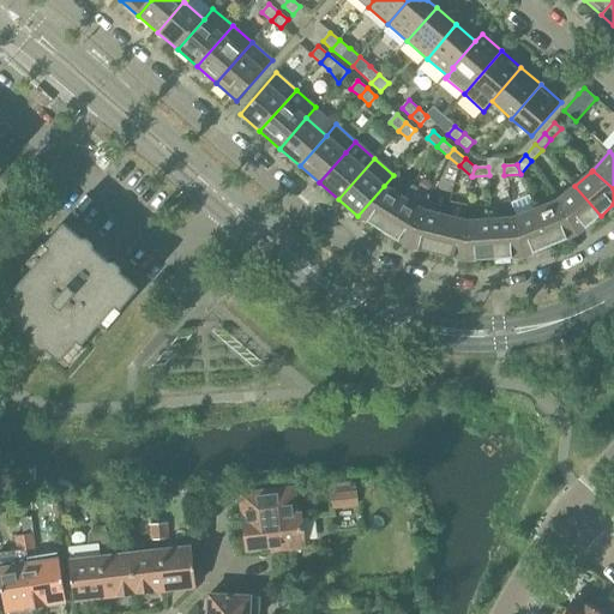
[(384,186),(357,216),(359,216),(384,232),(404,198),(385,186),(384,186)]
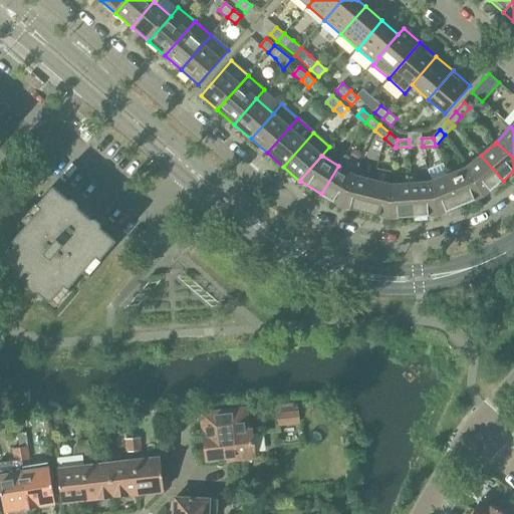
[(344,156),(338,166),(321,194),(341,207),(354,176),(359,165),(344,156)]
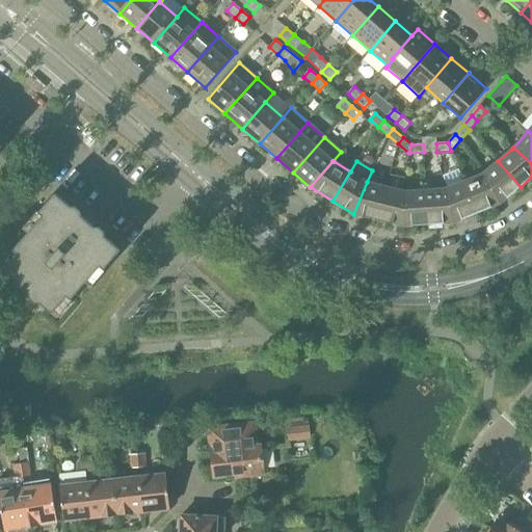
[(521,187),(498,161),(482,174),(501,204),(521,187)]
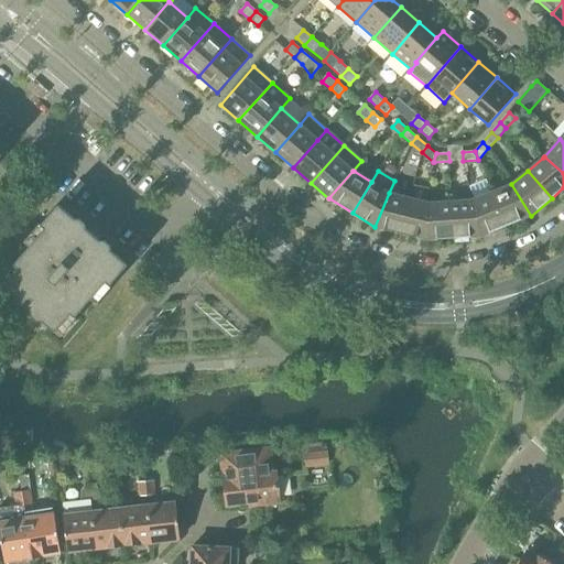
[(531,216),(511,184),(491,193),(506,227),(531,216)]
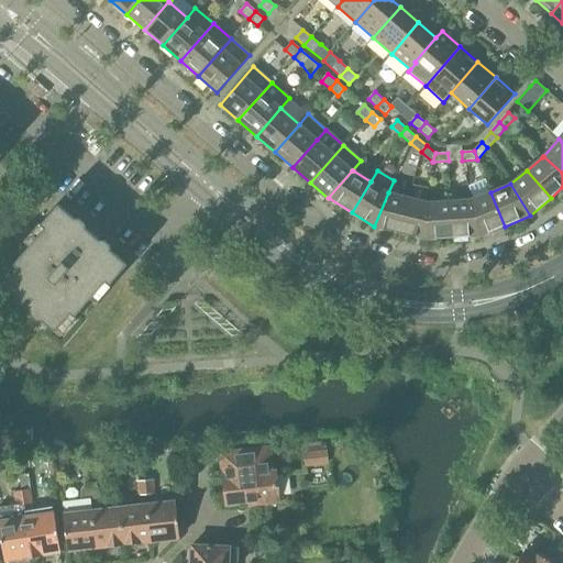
[(400,233),(409,198),(388,192),(374,227),(400,233)]
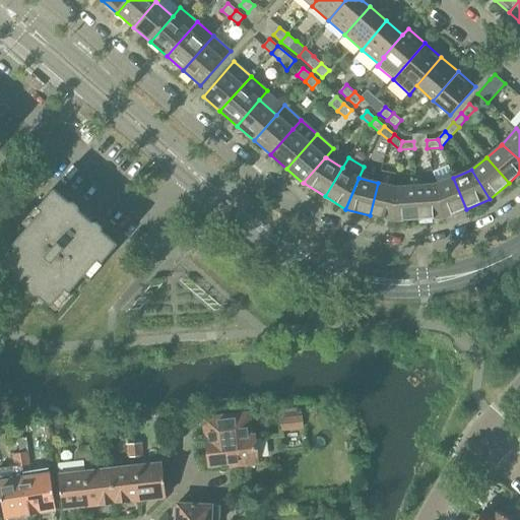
[(444,217),(466,209),(453,178),(436,185),(438,195),(444,217)]
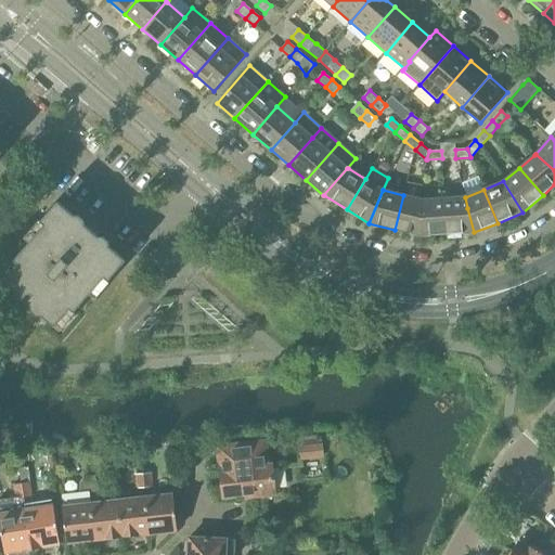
[(395,230),(420,236),(423,199),(403,195),(395,230)]
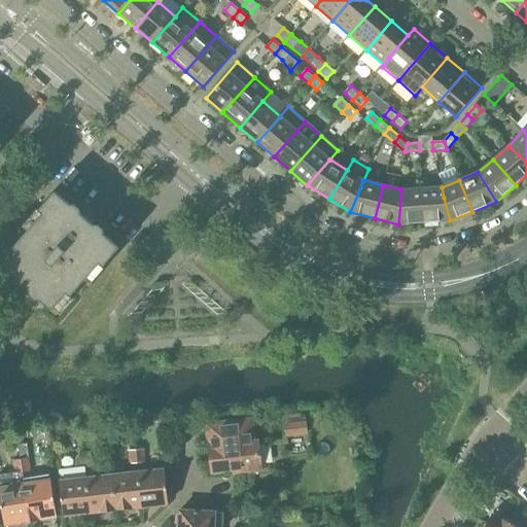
[(442,187),(421,188),(424,222),(450,220),(444,198),(442,187)]
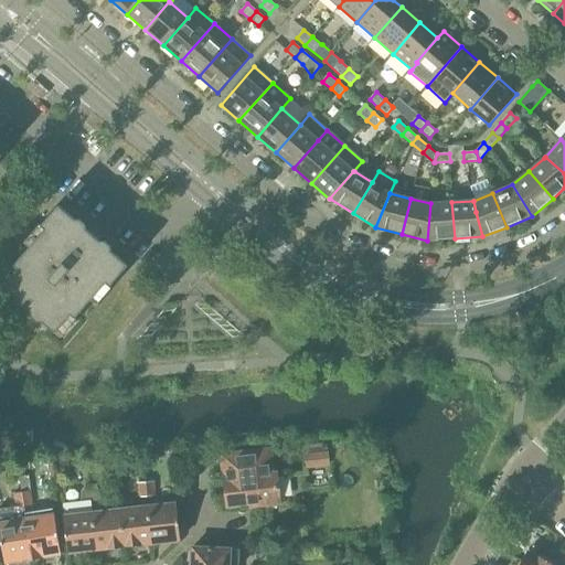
[(455,238),(451,202),(430,203),(427,241),(455,238)]
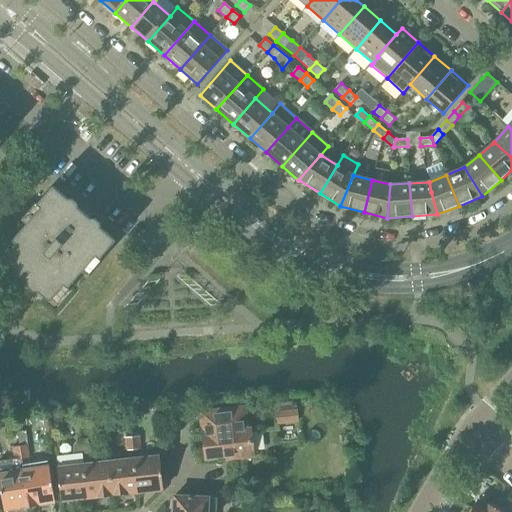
[(116,241),(81,210),(53,186),(38,204),(41,208),(13,240),(17,244),(3,260),(51,301),(65,285),(69,288),(97,256),(101,259),(116,241)]
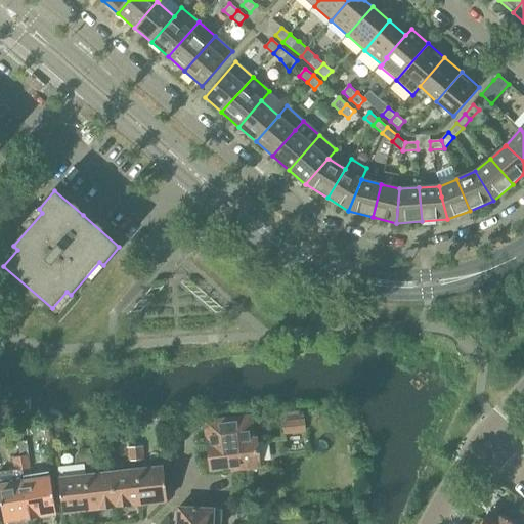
[(231,473),(262,470),(258,437),(255,438),(252,415),(203,421),(210,473),(231,471),(231,473)]
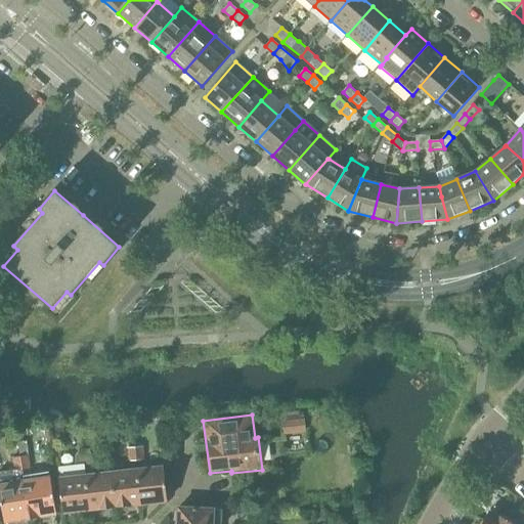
[(306,433),(304,420),(282,422),(284,435),(306,433)]
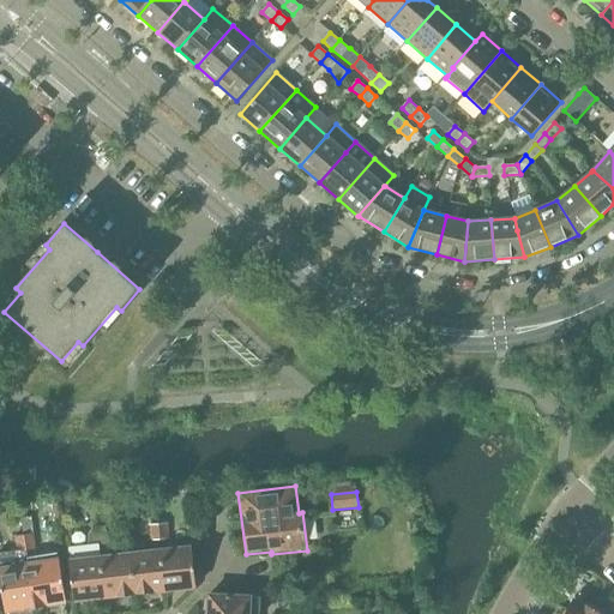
[(23,516),(29,551),(36,549),(31,517),(35,516),(31,499),(20,501),(23,516)]
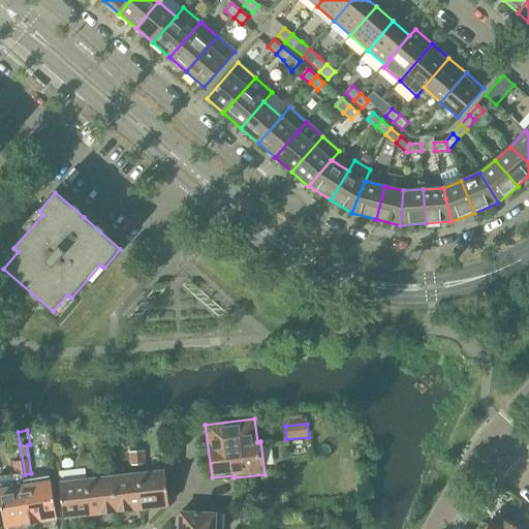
[(16,432),(19,454),(21,461),(12,463),(14,475),(25,474),(20,444),(18,432),(16,432)]
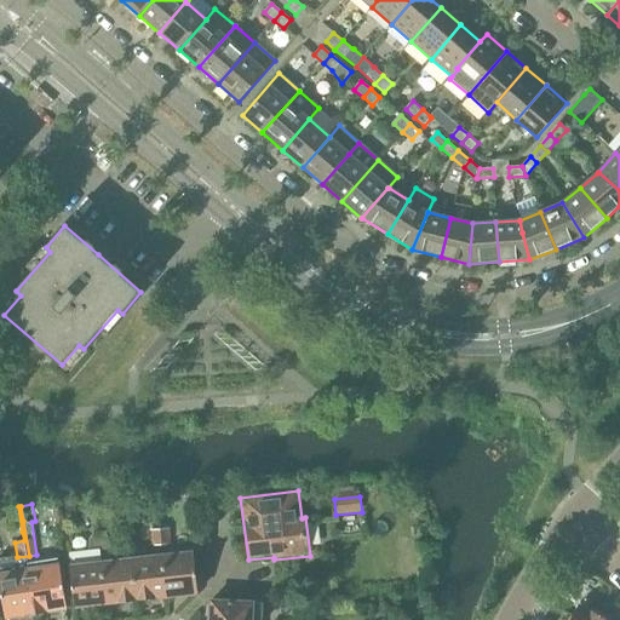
[(171,528),(161,529),(162,545),(172,545),(171,528)]
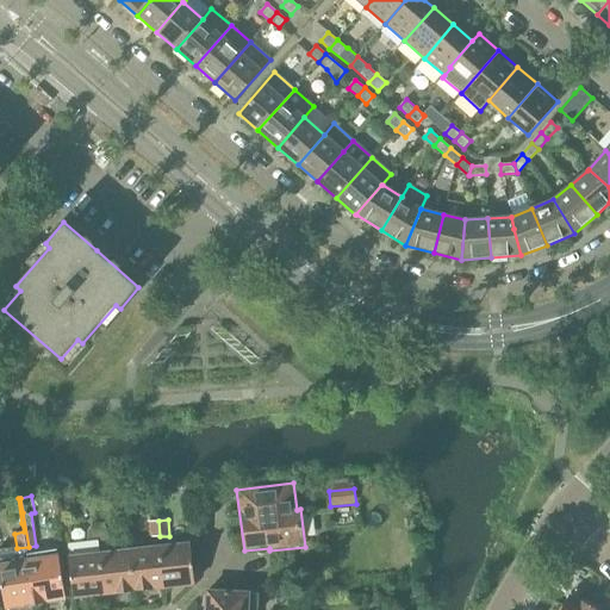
[(149,537),(160,536),(159,521),(148,522),(149,537)]
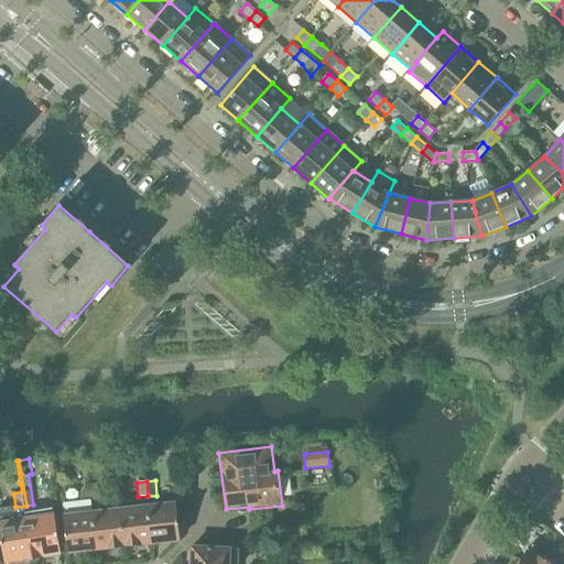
[(89,485),(91,500),(101,499),(97,484),(89,485)]
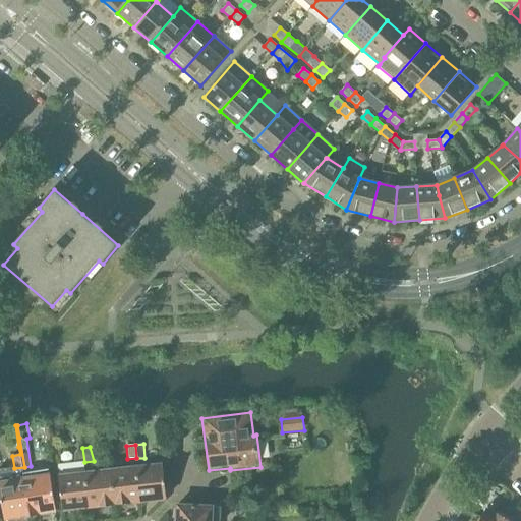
[(85,471),(84,462),(82,448),(79,448),(75,453),(75,462),(58,464),(60,474),(59,474),(62,509),(90,506),(85,471)]
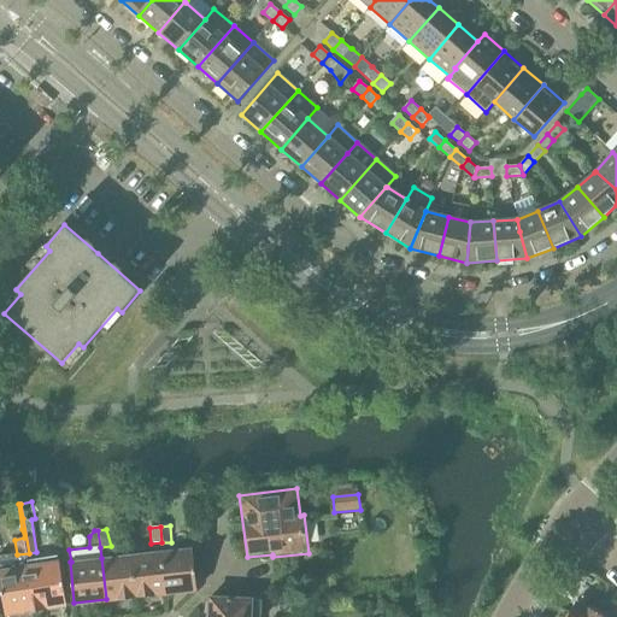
[(193,547),(163,551),(168,593),(198,589),(193,547)]
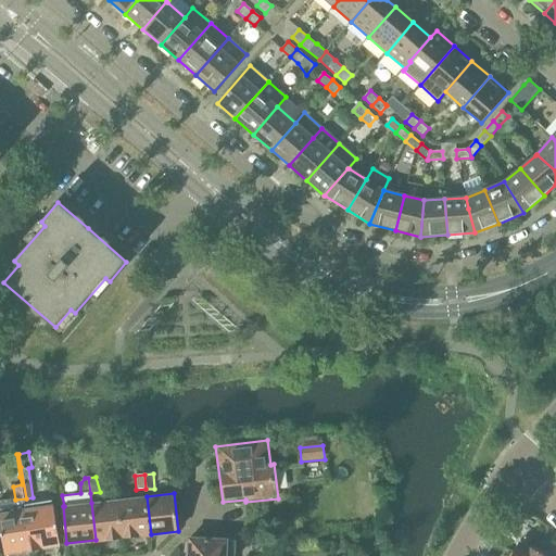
[(123,536),(151,534),(147,496),(118,500),(123,536)]
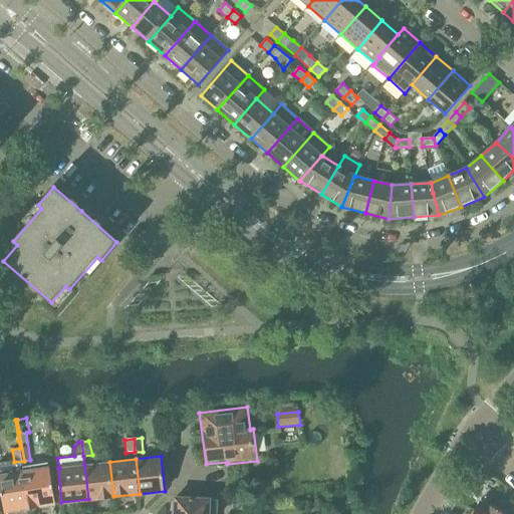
[(88,499),(113,496),(109,462),(84,465),(88,499)]
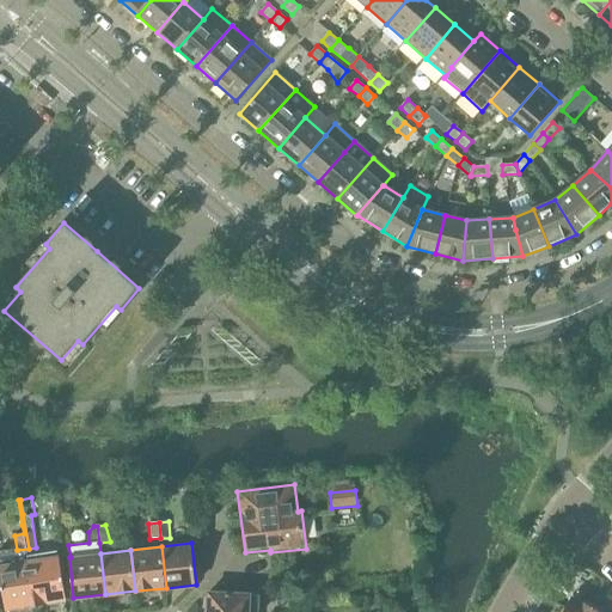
[(30,556),(37,605),(66,600),(60,557),(40,561),(38,554),(30,556)]
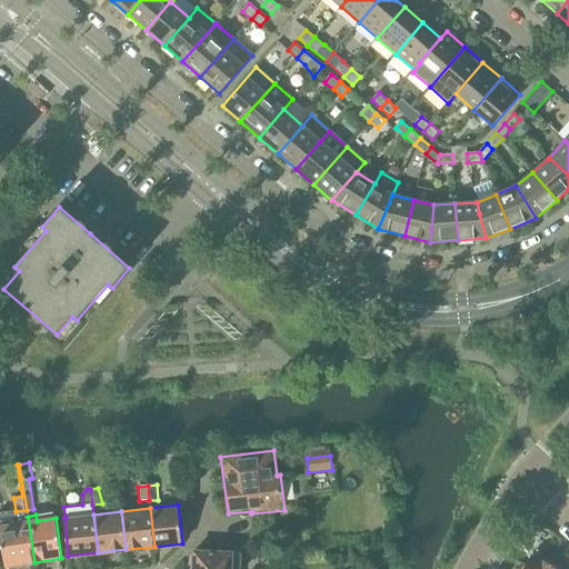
[(35,562),(28,517),(16,518),(17,525),(0,527),(0,538),(5,567),(35,562)]
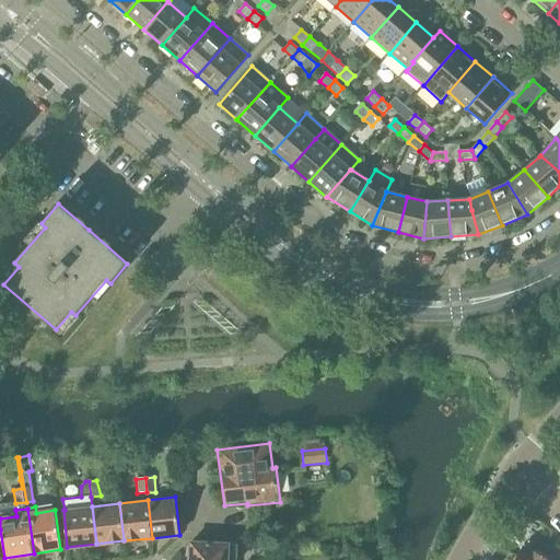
[(190,543),(189,559),(236,559),(237,545),(190,543)]
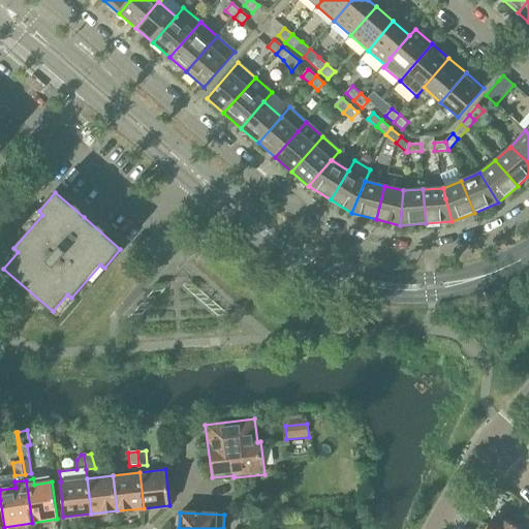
[(488,528),(515,528),(495,518),(488,528)]
